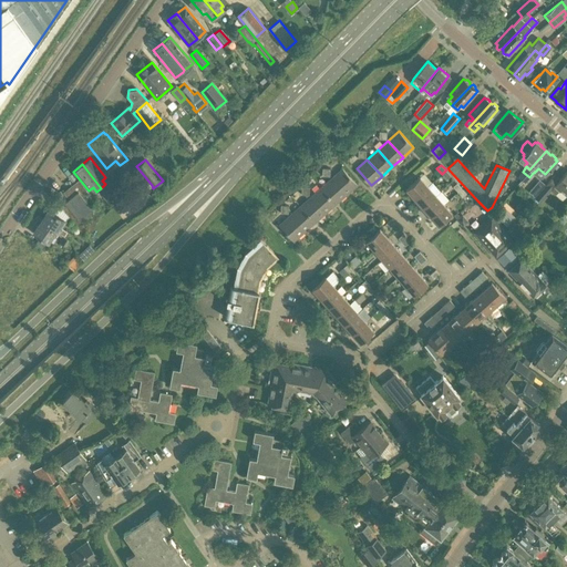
[(152,185),(136,166),(127,174),(134,183),(130,186),(137,196),(152,185)]
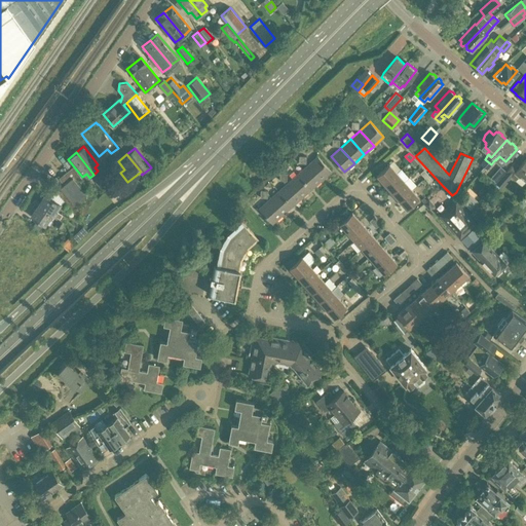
[(317,156),(307,164),(322,180),(331,172),(317,156)]
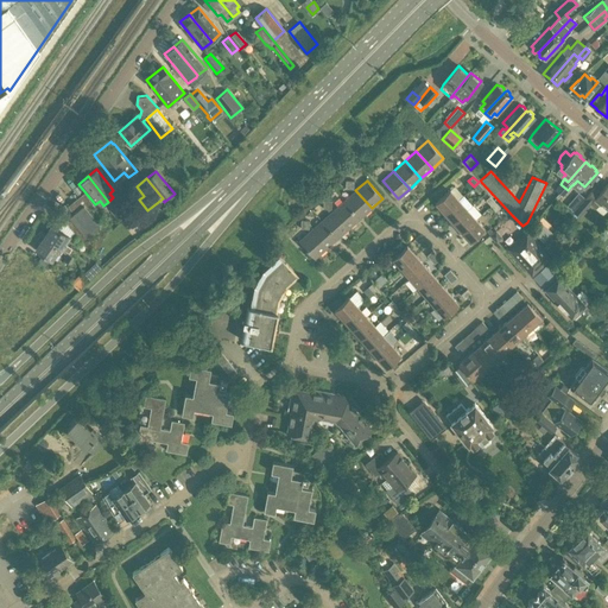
[(607,182),(600,191),(595,187),(584,198),(591,203),(603,214),(607,208),(607,182)]
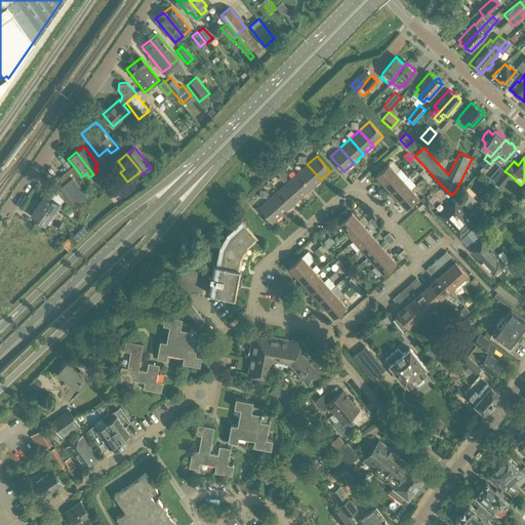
[(490,164),(484,159),(480,163),(486,169),(490,164)]
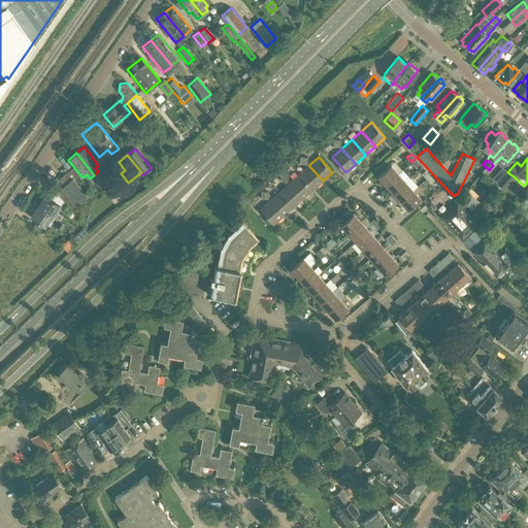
[(386,185),(398,173),(391,164),(377,175),(386,185)]
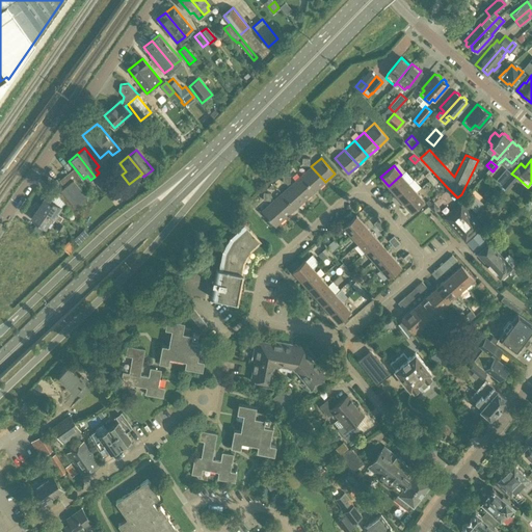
[(311,166),(301,176),(315,191),(325,182),(311,166)]
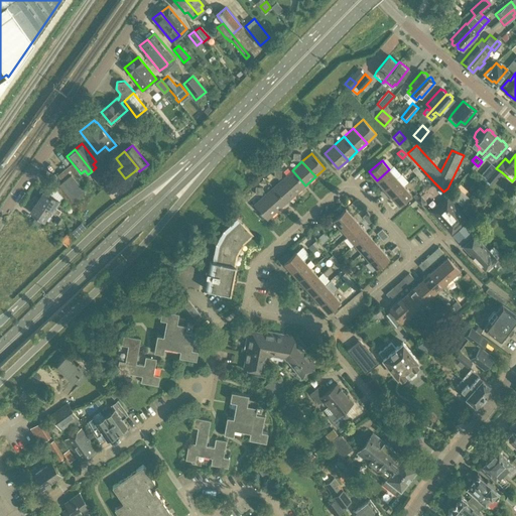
[(491,163),(482,175),(487,179),(487,178),(496,168),(491,163)]
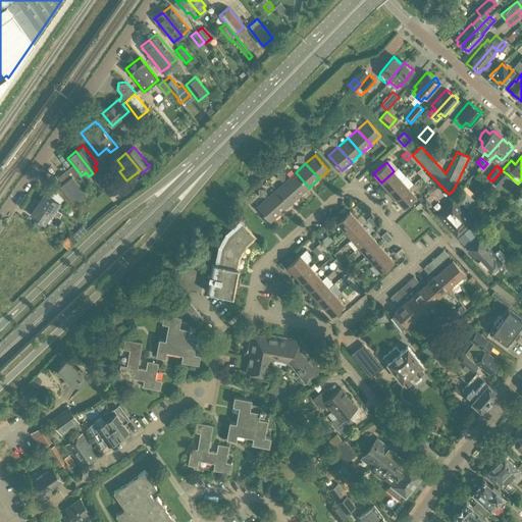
[(63,183),(59,186),(73,203),(86,193),(75,179),(81,176),(72,166),(58,176),(63,183)]
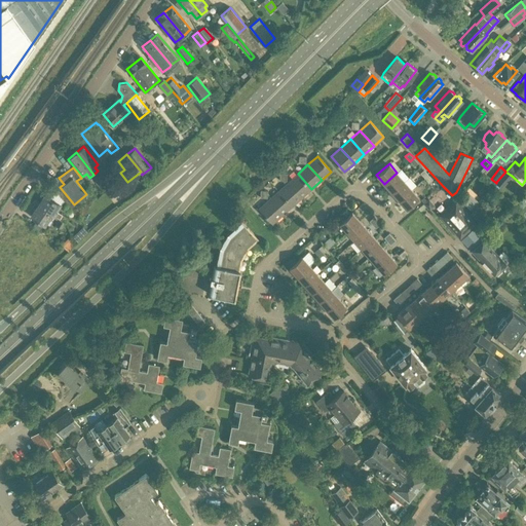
[(502,187),(512,176),(505,172),(496,182),(502,187)]
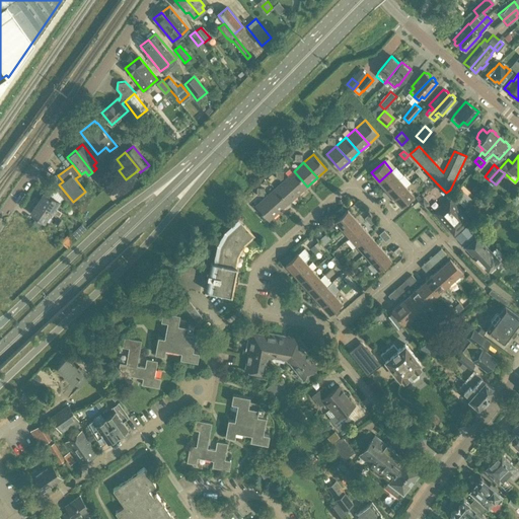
[(391,170),(379,181),(386,190),(398,178),(391,170)]
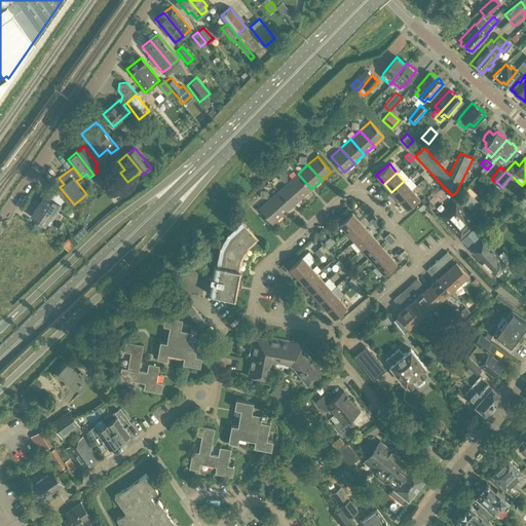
[(298,174),(288,182),(302,197),(311,189),(298,174)]
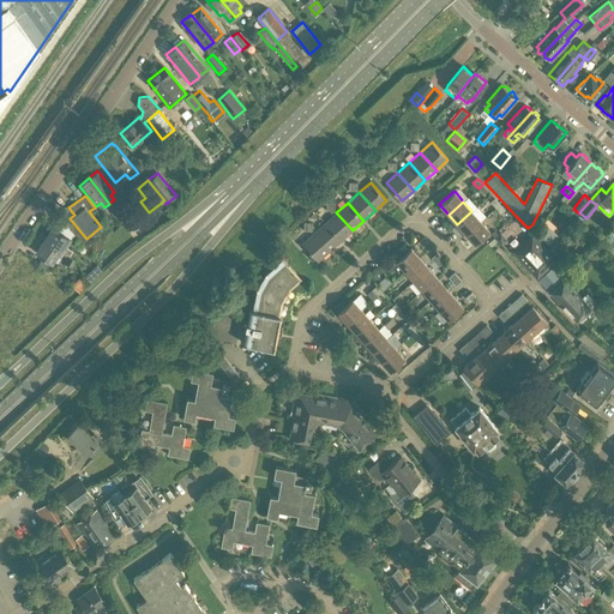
[(122,212),(118,206),(112,211),(116,217),(122,212)]
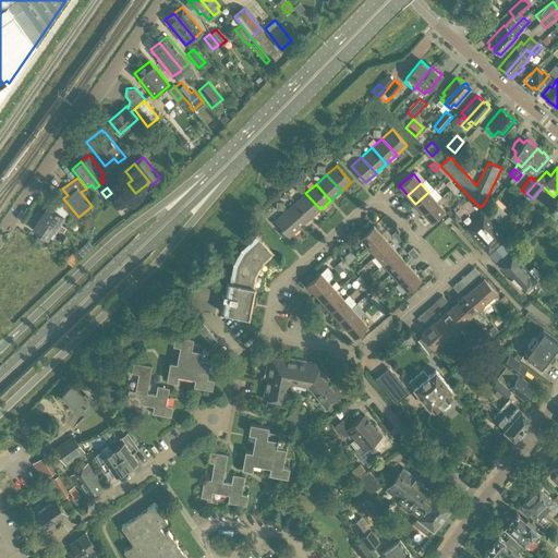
[(428,192),(415,204),(423,213),(437,201),(428,192)]
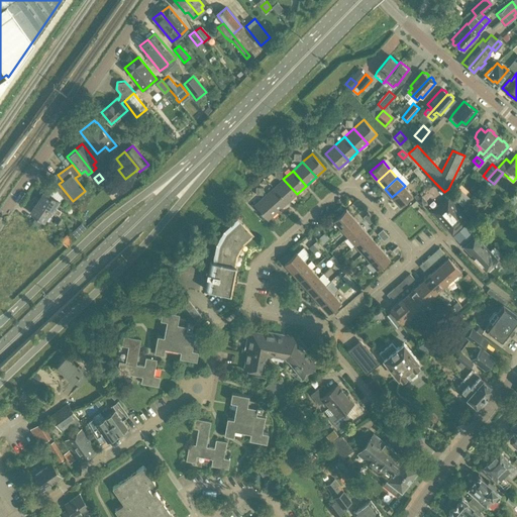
[(106,182),(103,179),(98,183),(102,188),(107,184),(106,182)]
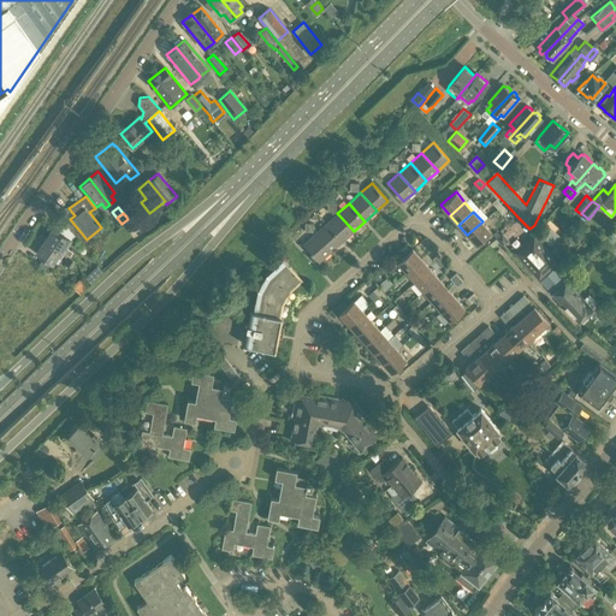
[(354,231),(337,213),(326,223),(342,241),(354,231)]
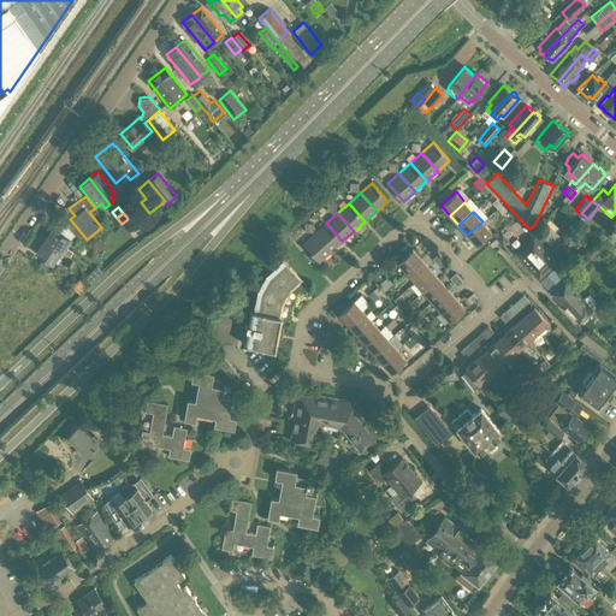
[(509,237),(523,224),(515,215),(502,229),(509,237)]
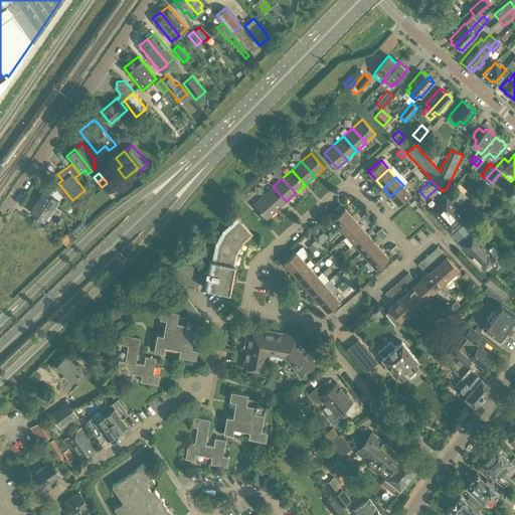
[(410,193),(403,185),(390,196),(398,204),(410,193)]
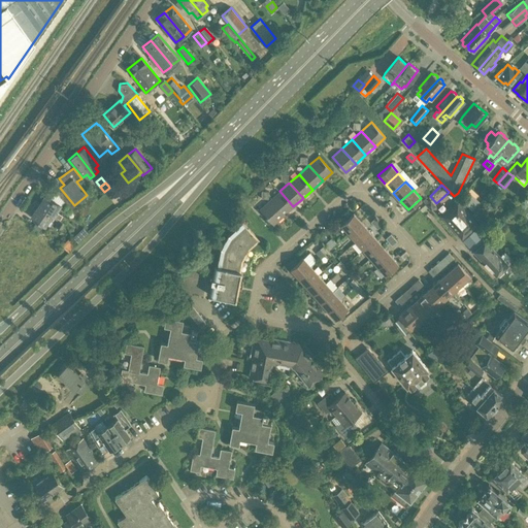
[(279,191),(270,200),(284,216),(293,206),(279,191)]
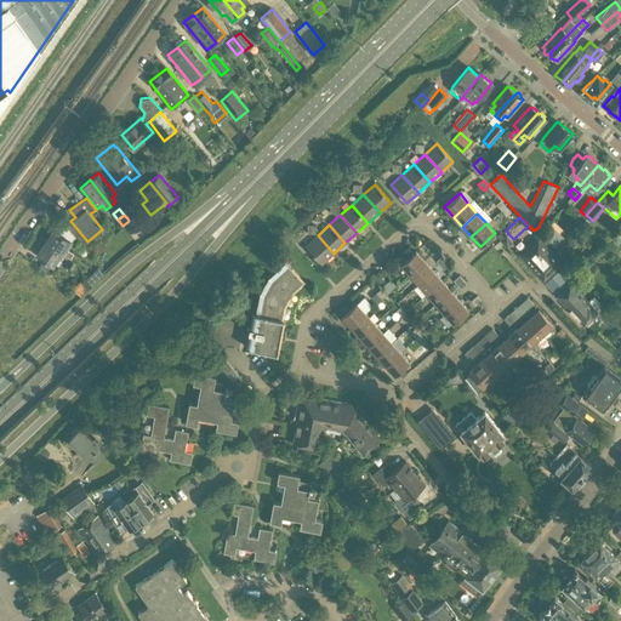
[(69,258),(70,258),(74,252),(68,249),(73,241),(69,239),(53,228),(45,241),(64,254),(69,258)]
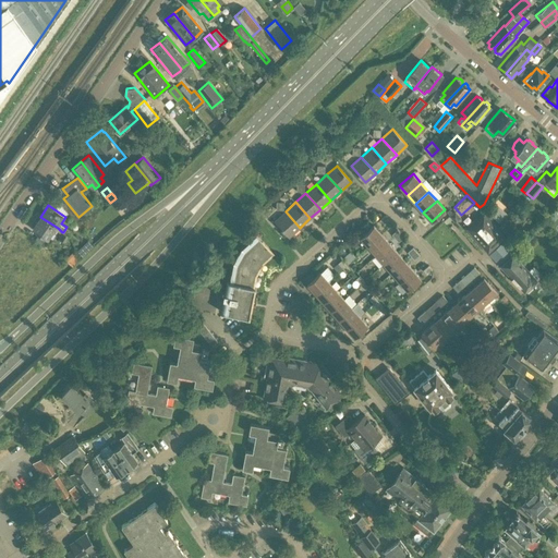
[(505,216),(493,206),(486,214),(498,223),(505,216)]
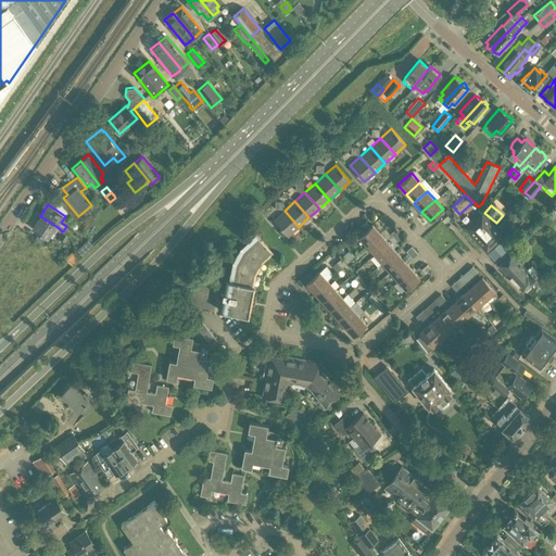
[(299,227),(285,211),(274,220),(288,236),(299,227)]
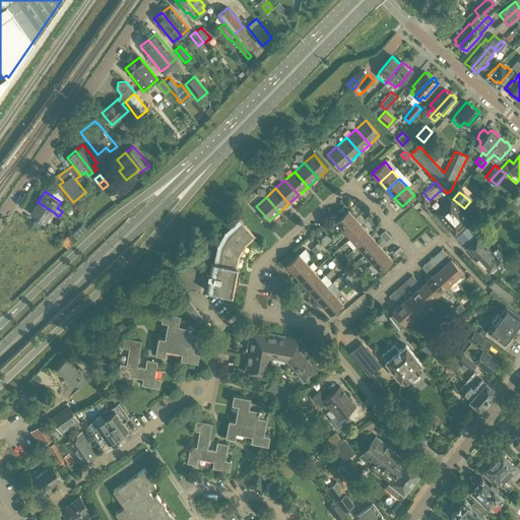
[(424,197),(418,201),(425,207),(429,203),(424,197)]
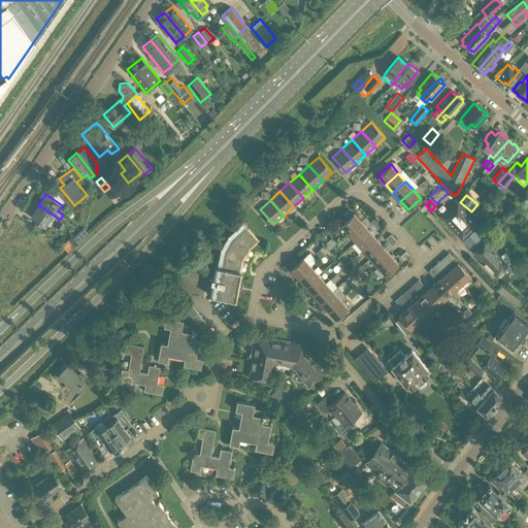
[(462,239),(479,224),(458,200),(458,201),(462,205),(453,213),(449,208),(441,216),(462,239)]
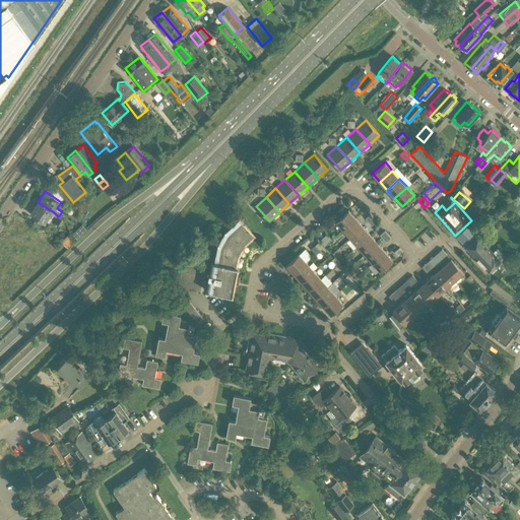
[(54,212),(38,202),(30,212),(44,221),(48,215),(51,217),(54,212)]
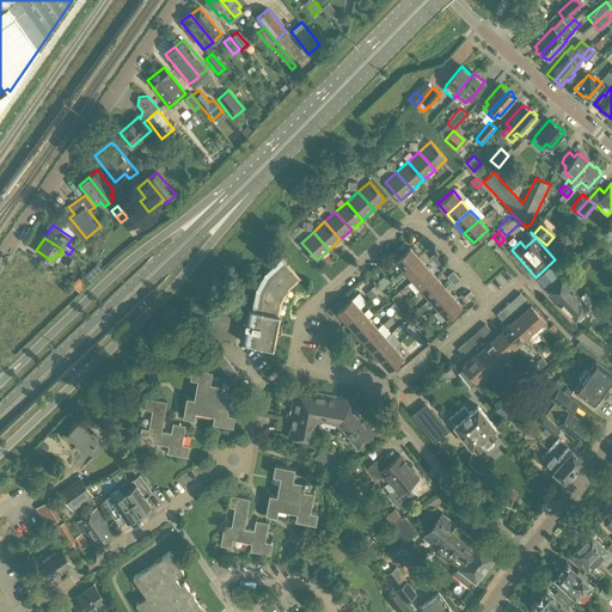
[(404,270),(418,257),(410,246),(395,259),(404,270)]
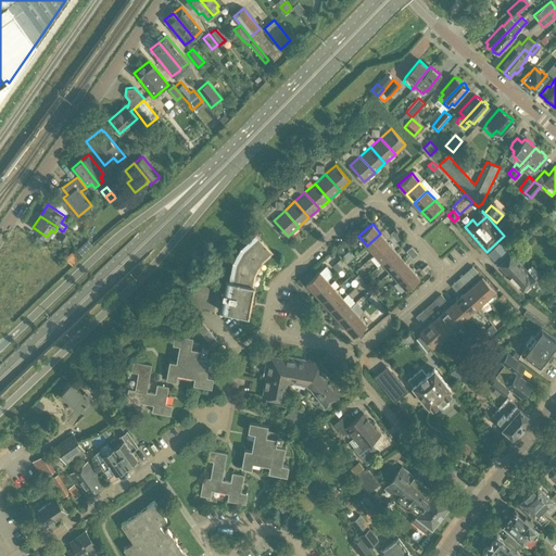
[(63,231),(62,231),(59,237),(65,241),(70,235),(63,231)]
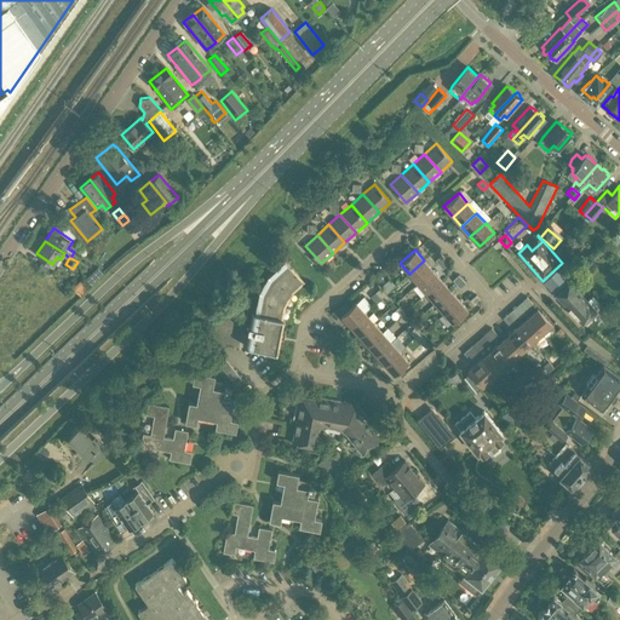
[(281,317),(283,304),(292,290),(303,280),(285,259),(276,268),(279,270),(270,277),(263,292),(258,313),(252,311),(245,345),(259,349),(264,356),(271,351),(276,352),(282,317),(281,317)]
